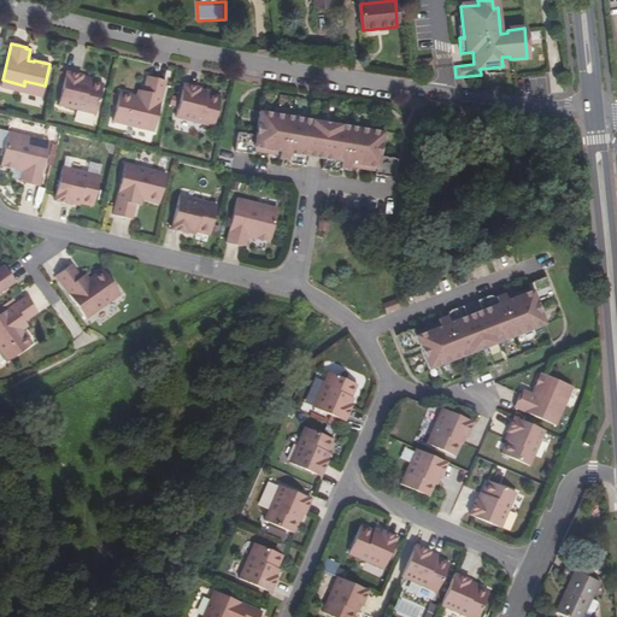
[(433,58),(413,59),(415,71),(434,70),(433,58)]
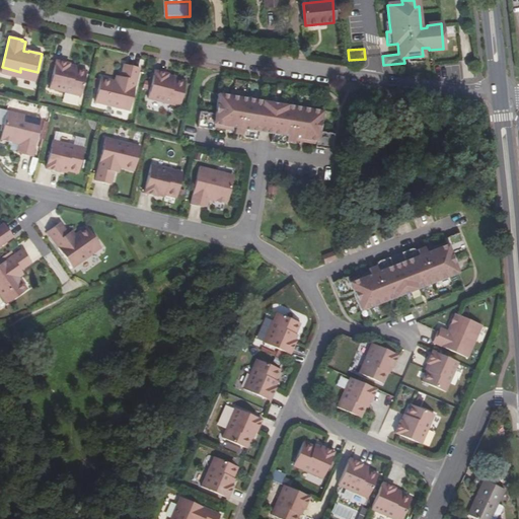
[(71,56),(58,52),(49,90),(80,97),(88,63),(71,59),(71,56)]
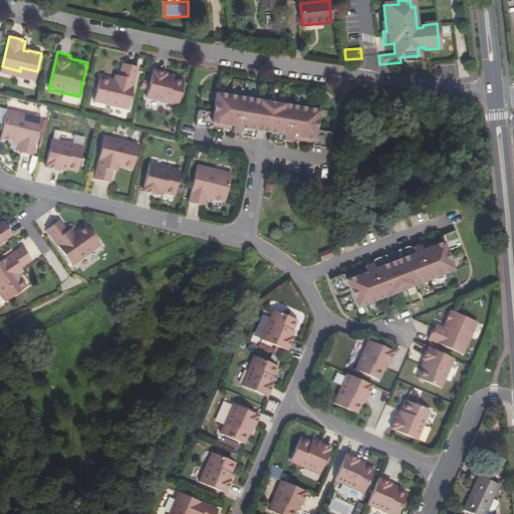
[(127,110),(139,68),(122,64),(118,82),(99,77),(93,102),(127,110)]
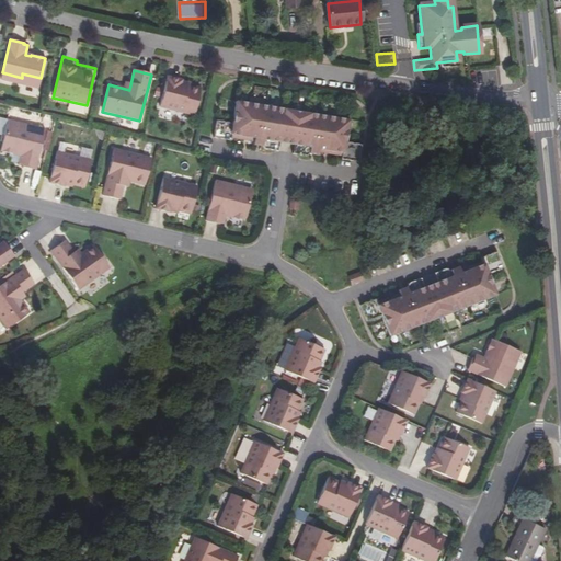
[(182,81),(168,77),(159,107),(194,116),(201,89),(181,83),(182,81)]
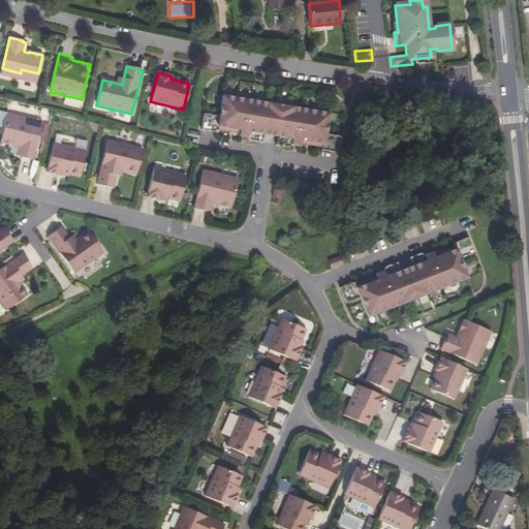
[(324,134),(328,114),(221,96),(218,117),(203,114),(200,130),(217,132),(217,127),(239,130),(238,136),(246,137),(248,141),(261,143),(262,134),(276,136),(275,145),(287,147),(290,145),(299,147),(300,141),(321,144),(320,150),(337,153),(339,136),(324,134)]
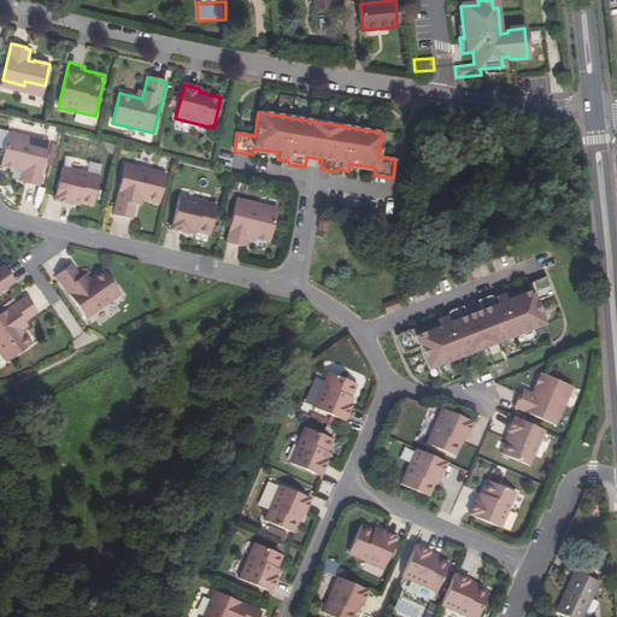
[(40,186),(50,144),(22,136),(21,141),(1,136),(0,140),(0,164),(17,169),(17,168),(23,169),(21,180),(25,180),(24,182),(40,186)]
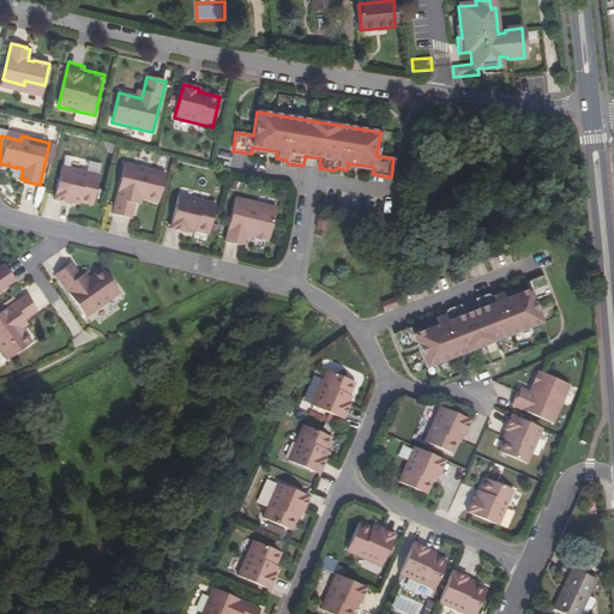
[(158,202),(166,174),(125,163),(113,214),(132,218),(136,203),(137,197),(143,198),(158,202)]
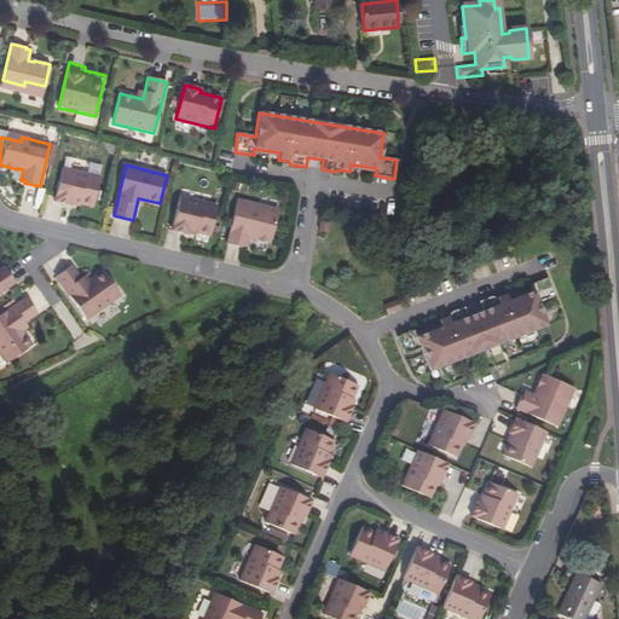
[(100,178),(63,168),(55,201),(70,206),(71,202),(93,208),(100,178)]
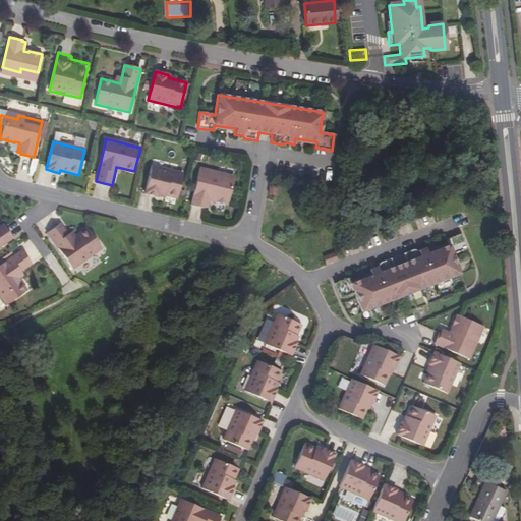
[(183,173),(152,165),(145,193),(158,196),(159,193),(177,198),(183,173)]
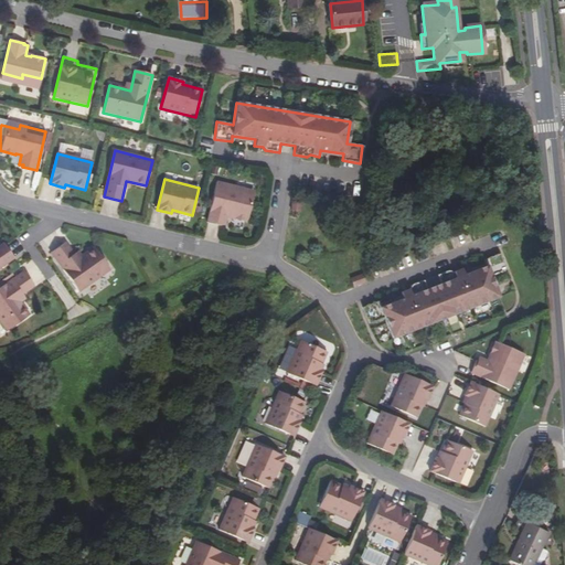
[(237,187),(217,181),(208,222),(221,225),(221,224),(225,225),(227,215),(233,216),(233,217),(247,222),(254,195),(236,191),(237,187)]
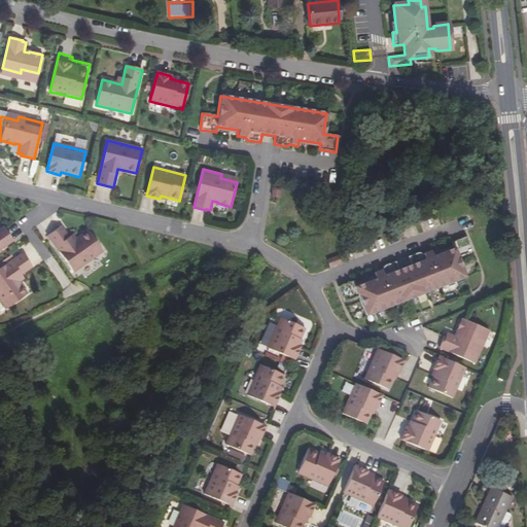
[(47,237),(73,273),(103,252),(89,232),(73,243),(62,226),(47,237)]
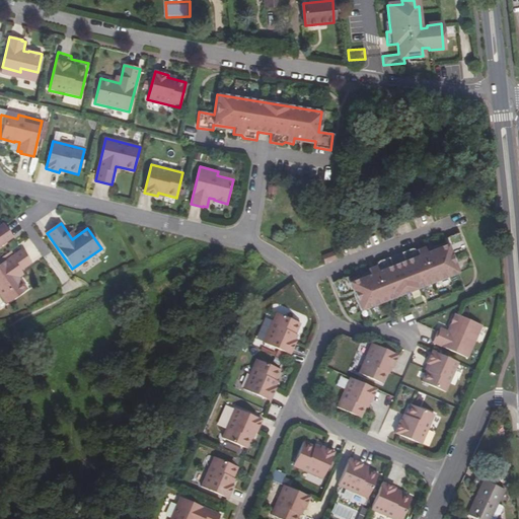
[(0,246),(13,237),(3,224),(0,226),(0,246)]
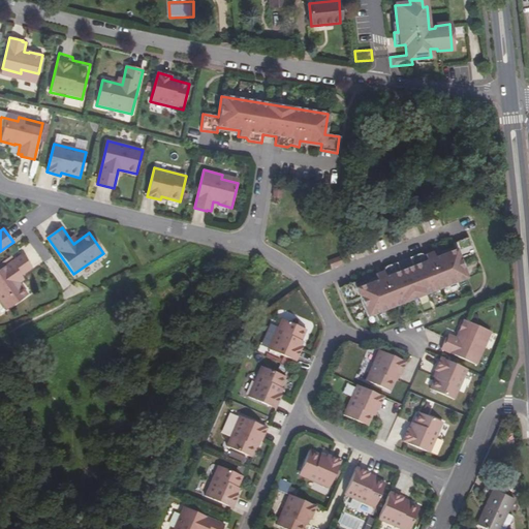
[(32,269),(22,254),(0,270),(0,303),(5,311),(28,296),(17,279),(32,269)]
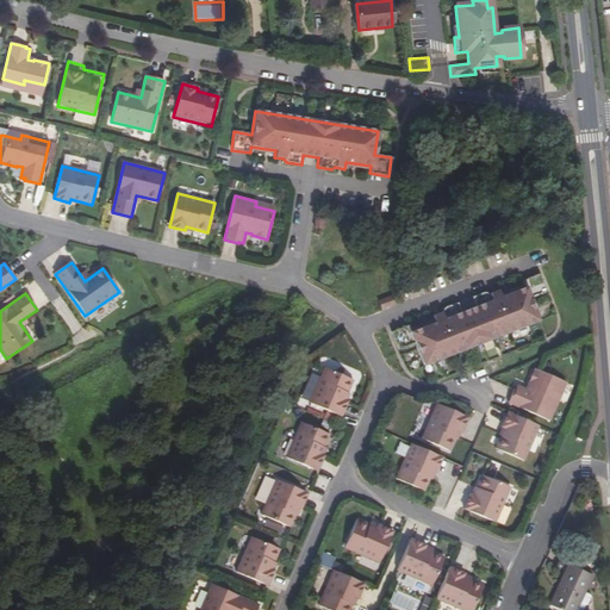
[(417,343),(399,350),(405,368),(422,361),(430,384),(547,340),(539,317),(555,311),(548,293),(530,300),(533,306),(510,316),(506,309),(498,312),(492,311),(480,316),(484,325),(470,331),(466,322),(452,327),(449,331),(441,334),(443,341),(419,349),(417,343)]
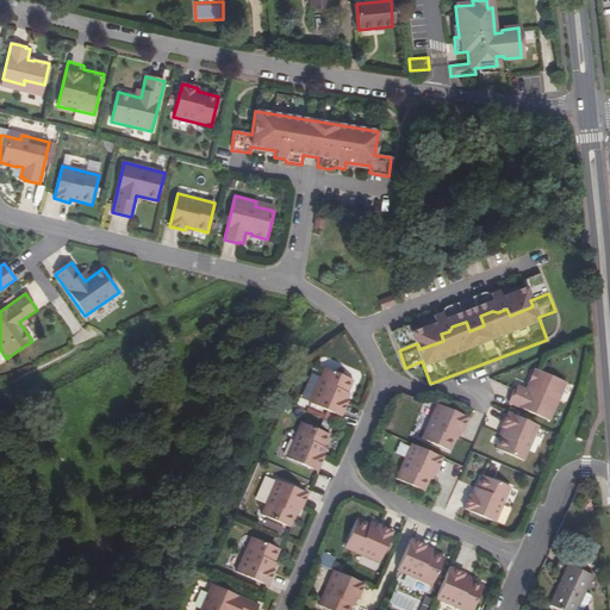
[(393,294),(379,300),(383,311),(397,305),(393,294)]
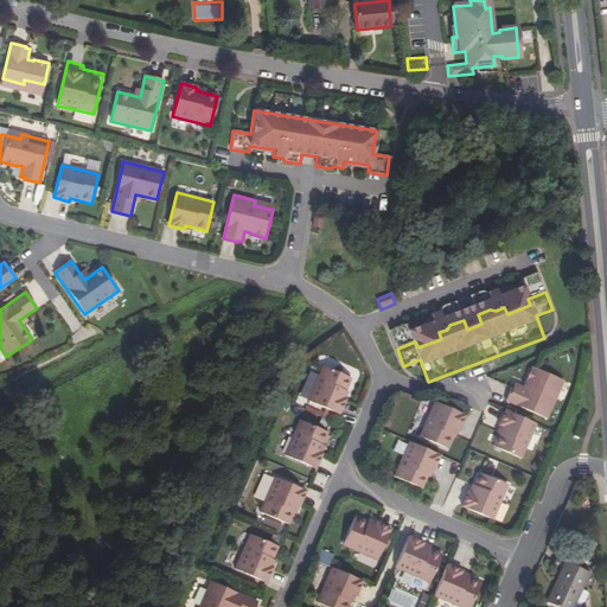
[(323,366),(307,401),(339,415),(345,401),(342,398),(351,378),(323,366)]
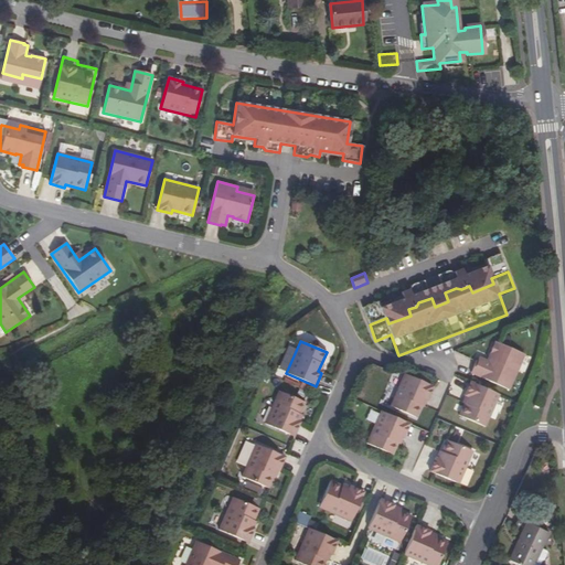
[(476,361),(470,374),(509,391),(518,372),(513,370),(521,353),(496,342),(489,355),(490,356),(488,362),(479,358),(478,362),(476,361)]
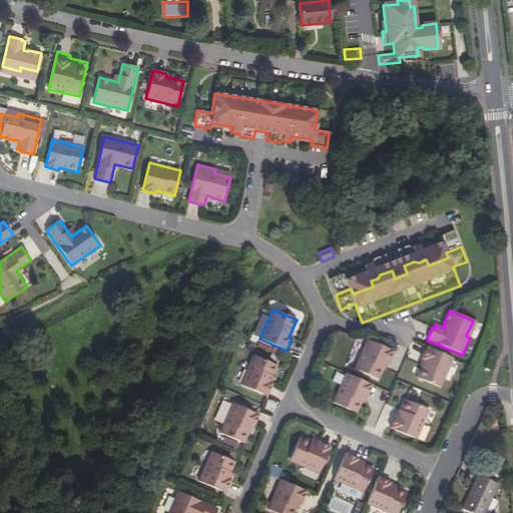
[(476,322),(473,321),(466,336),(470,338),(476,322)]
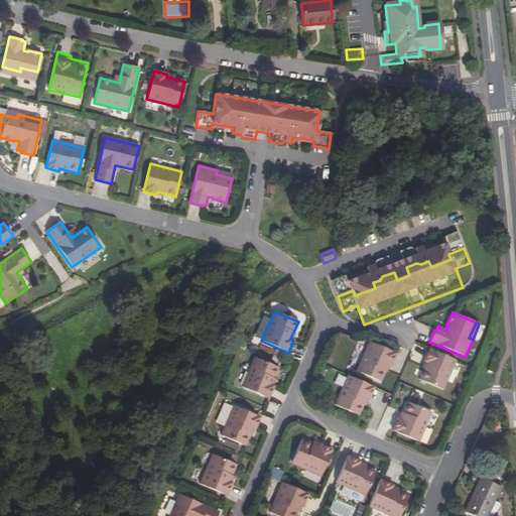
[(369,342),(356,372),(380,382),(387,365),(390,366),(396,354),(369,342)]
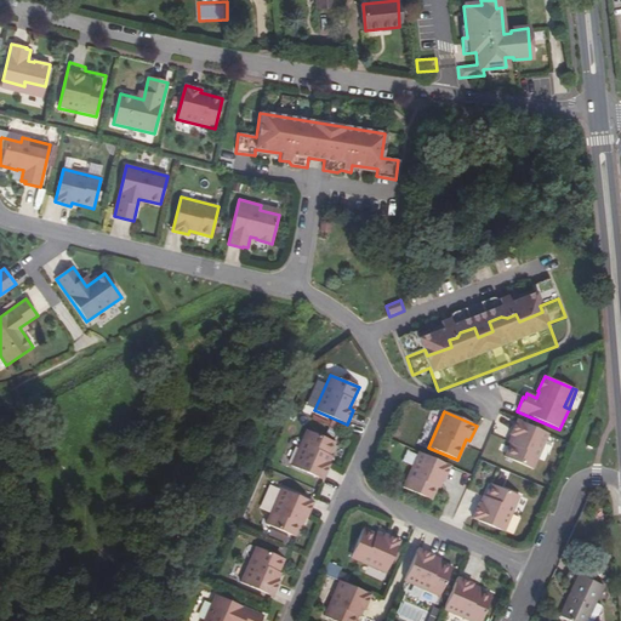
[(533,471),(548,434),(517,421),(510,436),(513,437),(505,457),(533,471)]
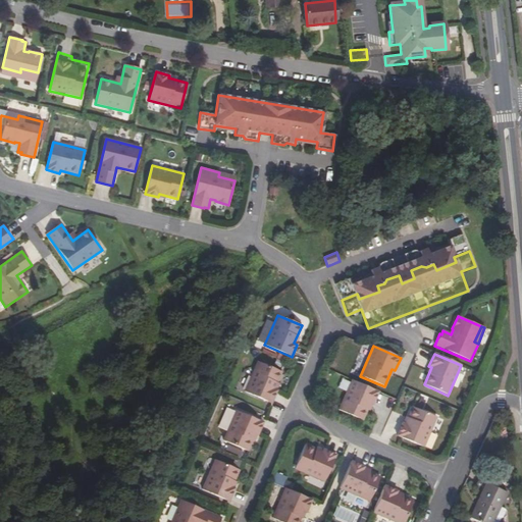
[(245,393),(271,404),(276,390),(274,389),(281,372),(258,362),(245,393)]
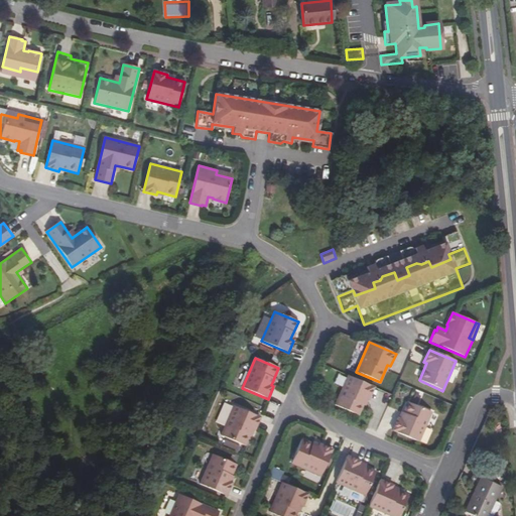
[(369,400),(374,388),(348,376),(335,406),(358,416),(366,399),(369,400)]
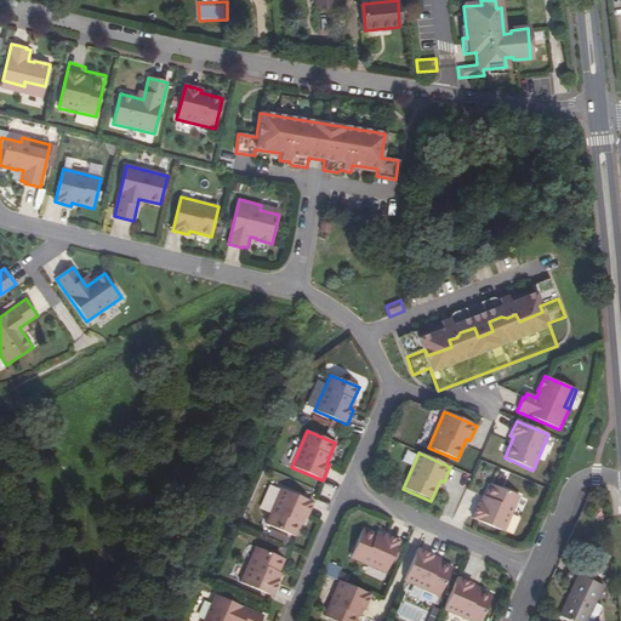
[(472,519),(503,533),(519,496),(491,484),(482,505),(479,503),(472,519)]
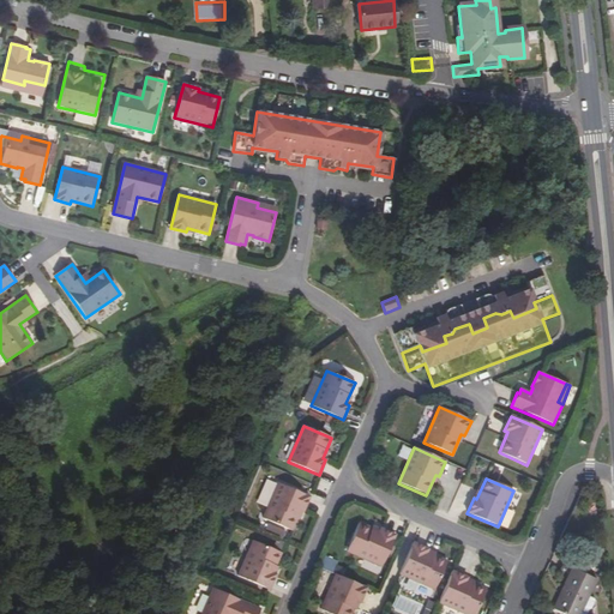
[(263,519),(290,531),(300,511),(302,512),(309,498),(278,483),(263,519)]
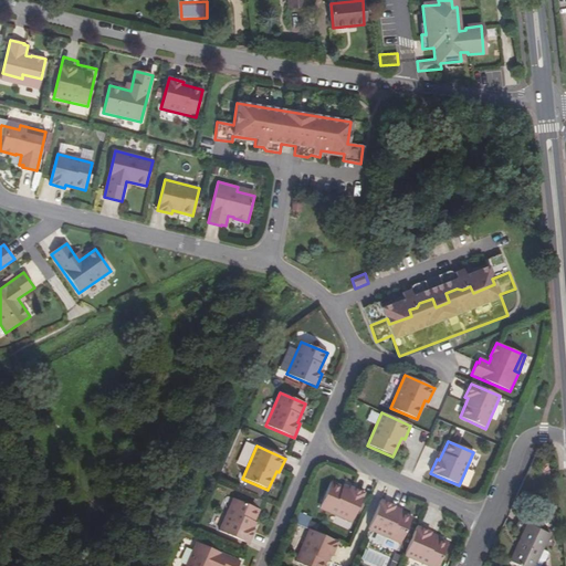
[(331,482),(320,509),(352,523),(364,494),(350,488),(349,491),(331,482)]
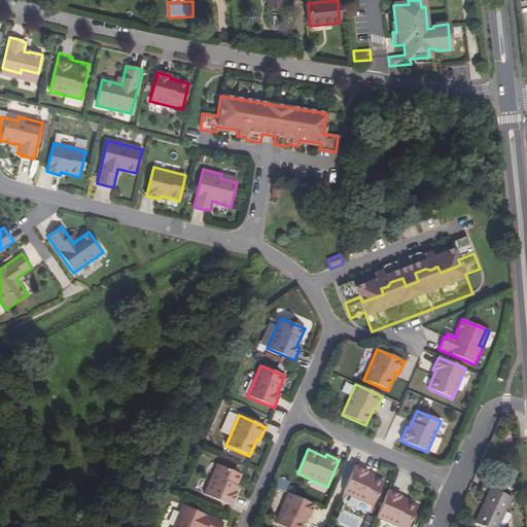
[(204,494),(231,506),(237,494),(234,492),(241,475),(217,464),(204,494)]
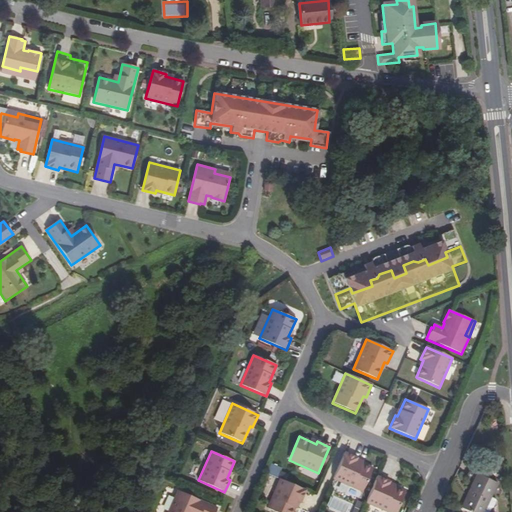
[(357,458),(344,453),(333,479),(362,492),(373,468),(356,461),(357,458)]
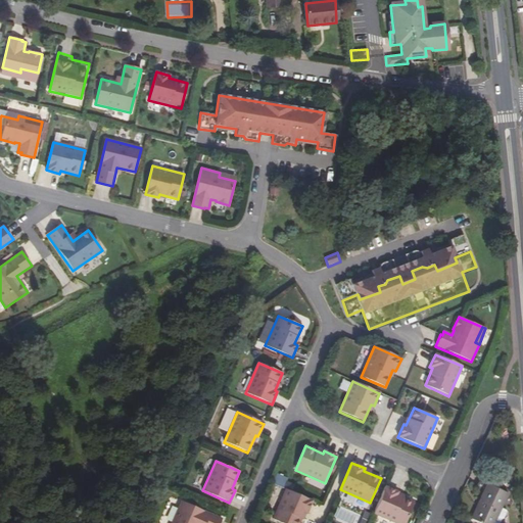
[(472,519),(480,522),(493,522),(508,492),(487,483),(472,519)]
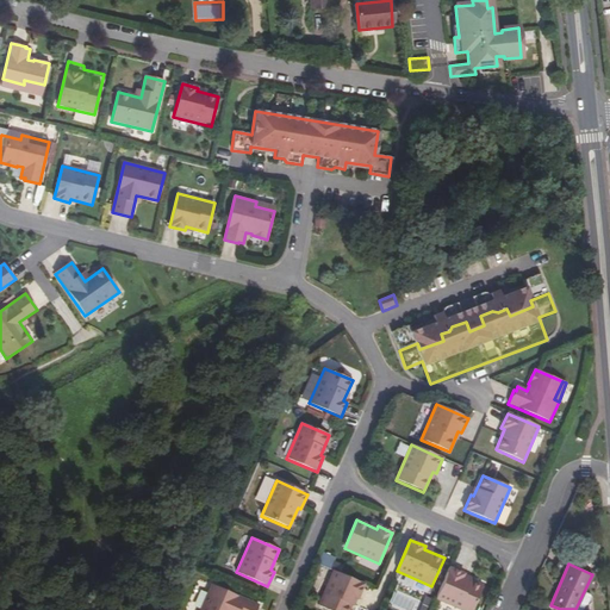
[(449,568),(437,596),(468,609),(472,609),(483,586),(462,578),(465,574),(449,568)]
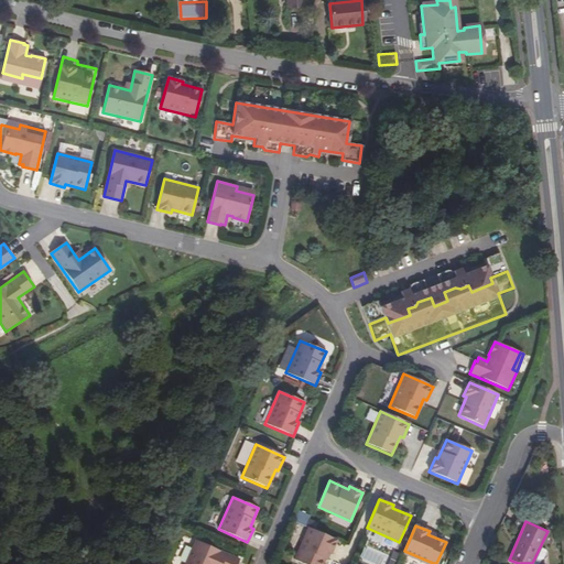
[(337,541),(307,528),(294,561),(302,563),(323,563),(327,553),(331,554),(337,541)]
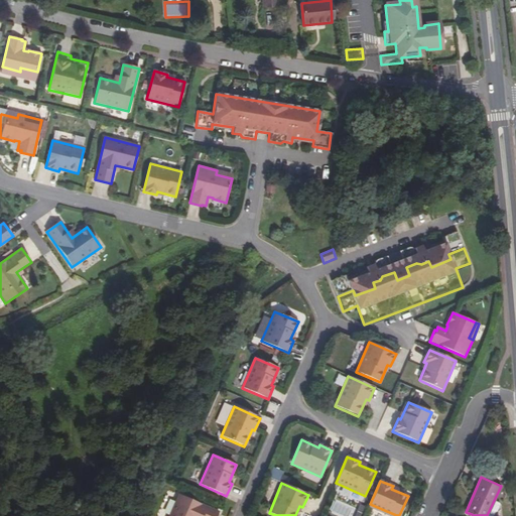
[(217,515),(219,512),(178,495),(169,515),(217,515)]
